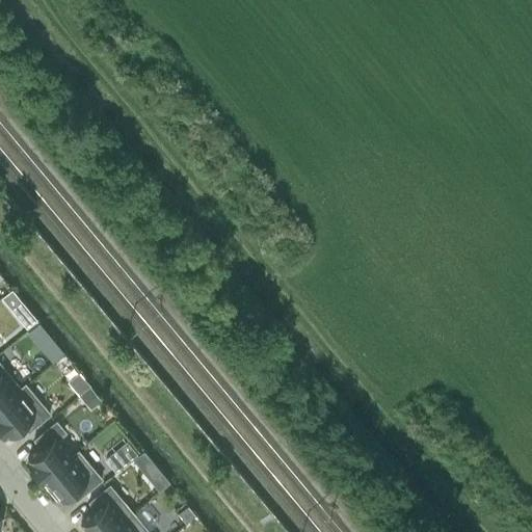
[(21,302),(11,311),(25,327),(34,320),(21,302)]
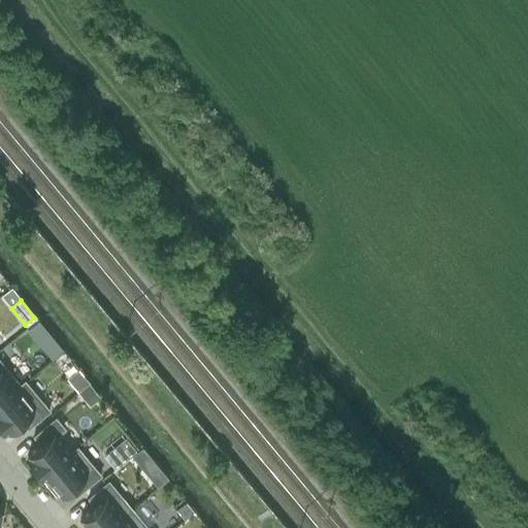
[(37,320),(26,329),(38,345),(51,335),(37,320)]
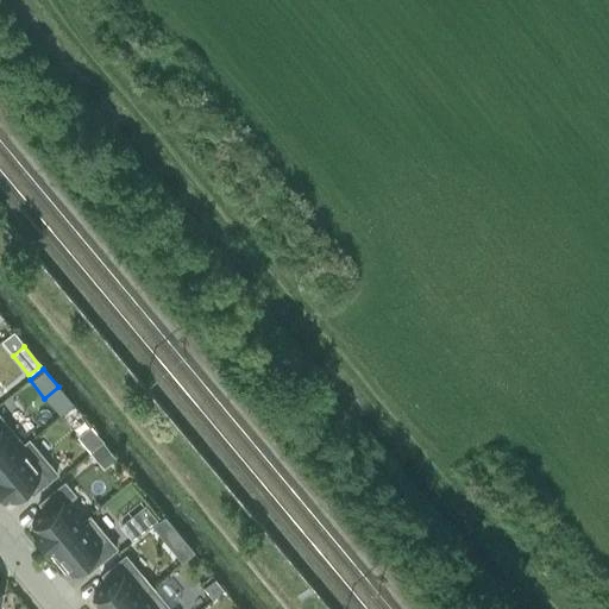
[(20,444),(0,419),(0,463),(22,445),(20,444)]
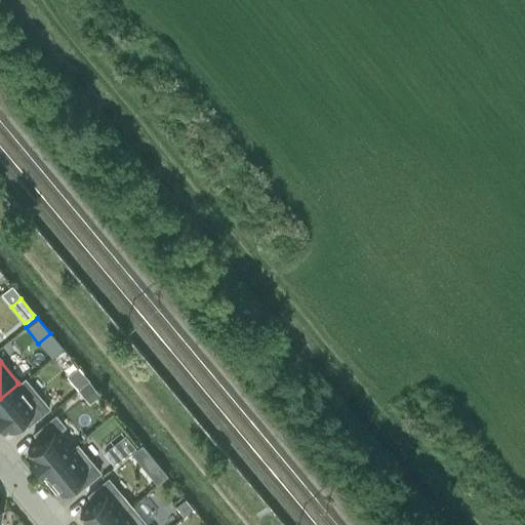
[(77,368),(66,376),(76,389),(87,379),(77,368)]
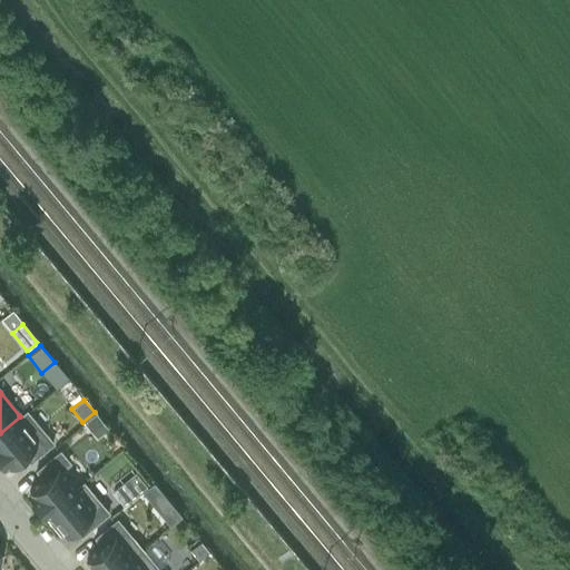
[(51,444),(49,441),(26,412),(20,416),(0,433),(0,459),(3,463),(6,465),(21,452),(30,462),(51,444)]
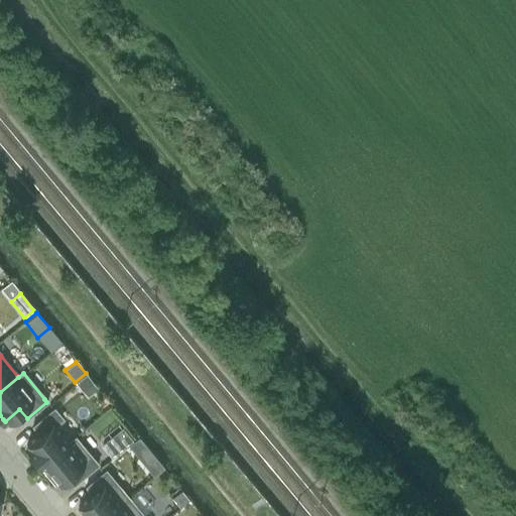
[(86,377),(76,384),(87,397),(96,389),(86,377)]
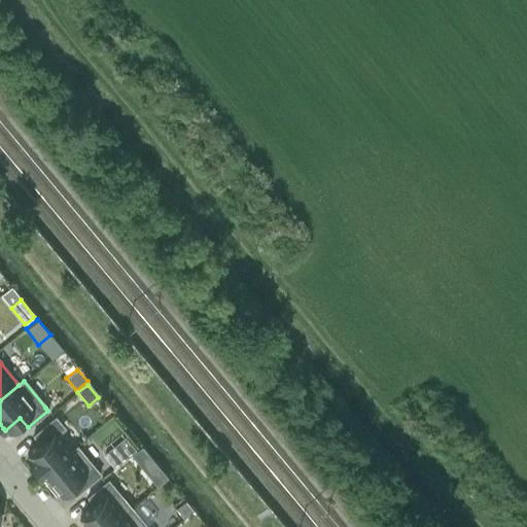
[(42,475),(69,452),(55,434),(62,427),(54,417),(33,434),(40,444),(26,456),(42,475)]
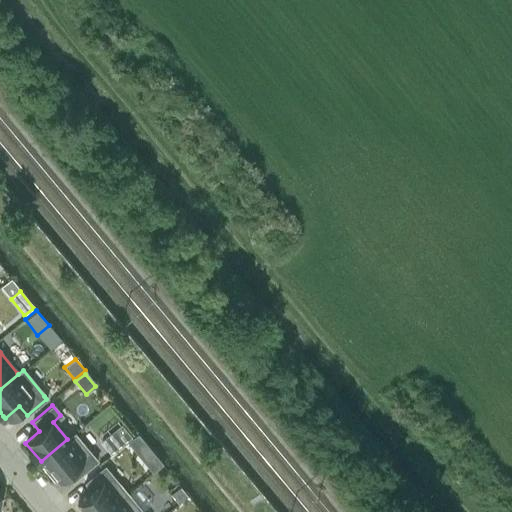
[(42,463),(40,465),(47,474),(49,472),(56,480),(65,472),(73,481),(96,462),(87,451),(73,434),(67,439),(41,461),(42,463)]
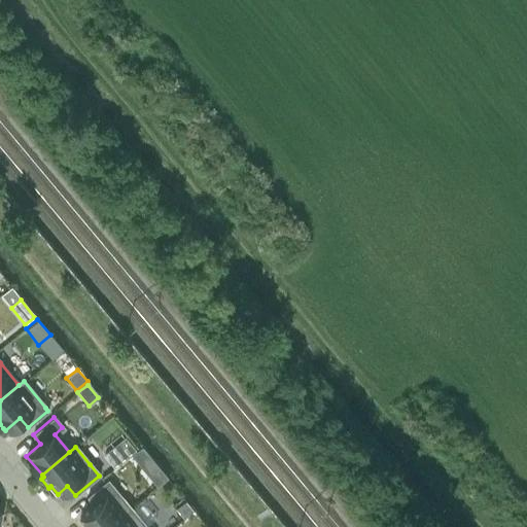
[(114,447),(104,455),(113,465),(123,457),(114,447)]
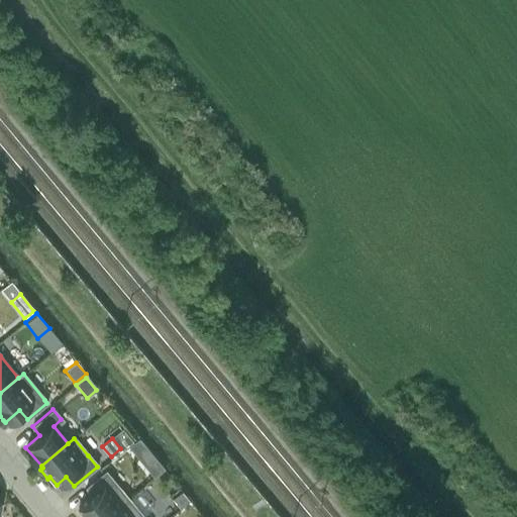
[(156,458),(146,467),(154,476),(164,469),(156,458)]
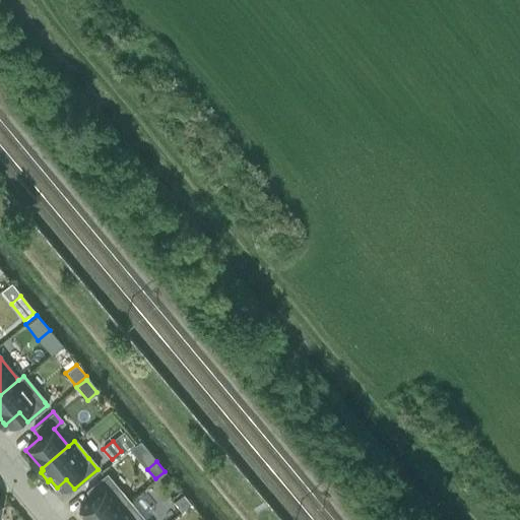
[(78,511),(78,512),(84,519),(106,519),(121,508),(128,502),(105,473),(85,490),(90,495),(93,499),(78,511)]
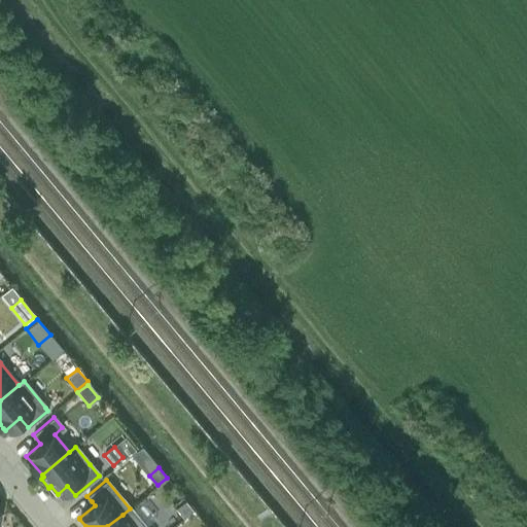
[(184,500),(174,508),(182,519),(192,511),(184,500)]
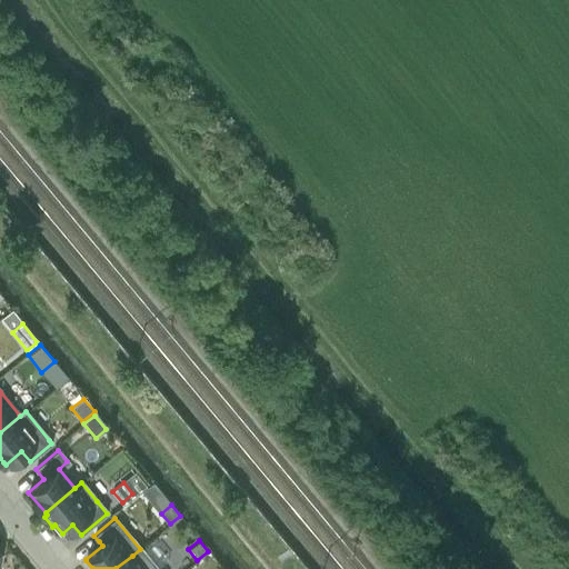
[(156,568),(140,549),(132,556),(116,568),(156,568)]
